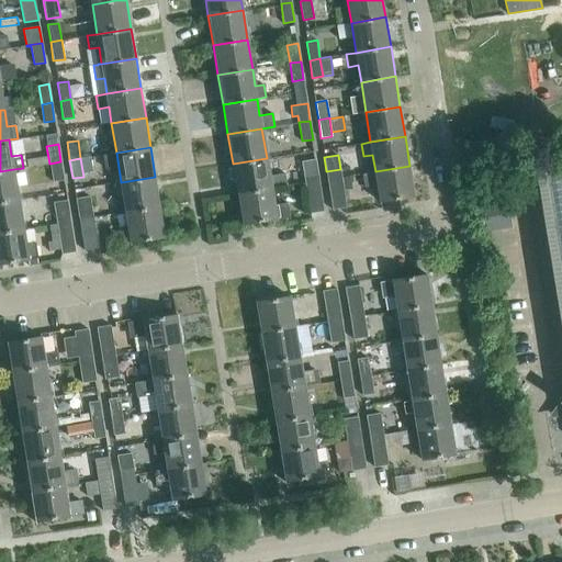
[(291,172),(269,176),(267,158),(233,164),(237,193),(271,188),(293,184),(291,172)]
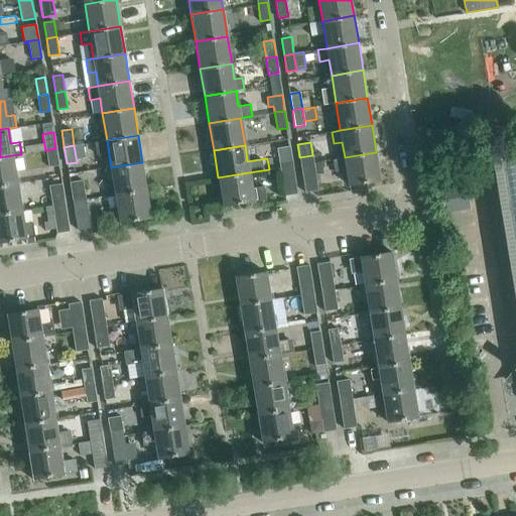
[(292,158),(290,146),(277,148),(279,160),(292,158)]
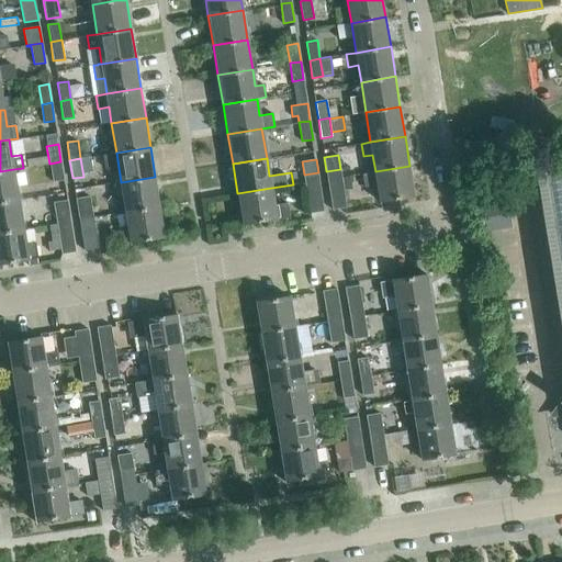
[(64,180),(60,161),(49,164),(53,181),(64,180)]
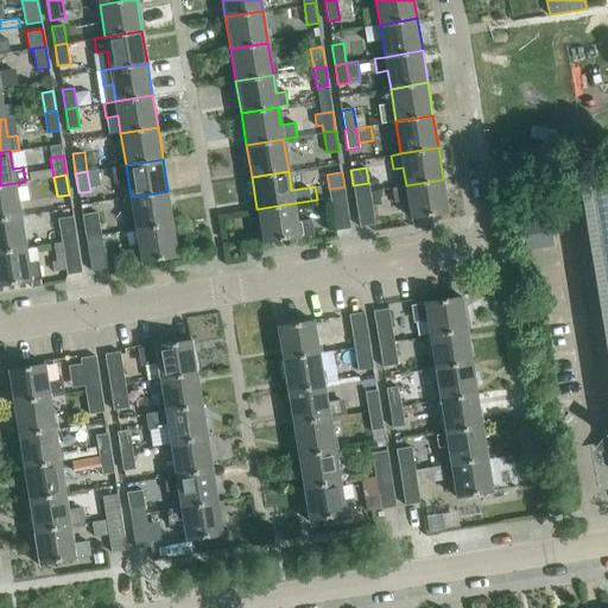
[(448,211),(443,179),(406,185),(392,188),(394,202),(409,200),(411,217),(448,211)]
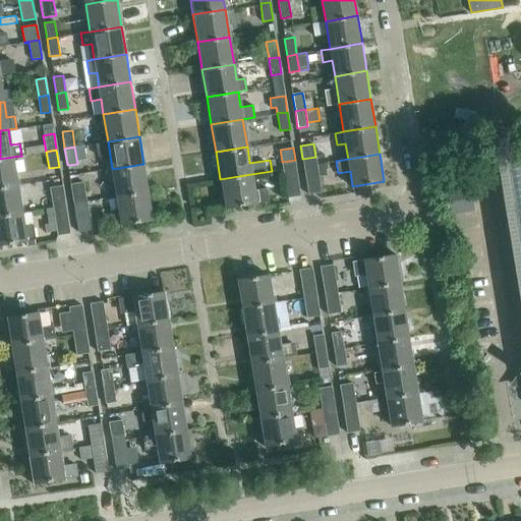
[(520,156),(497,160),(520,308),(520,366),(517,373),(520,375),(520,156)]
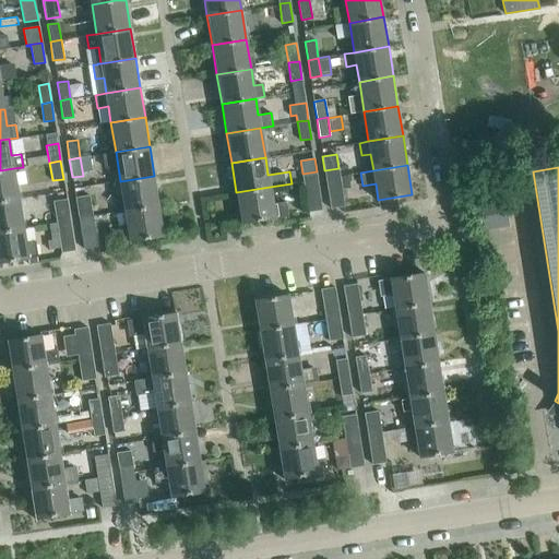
[(0,201),(19,198),(13,168),(0,170),(0,201)]
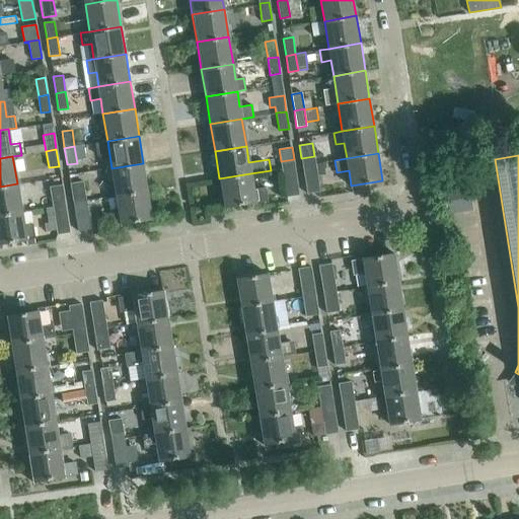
[(319,192),(314,156),(301,158),(307,194),(319,192)]
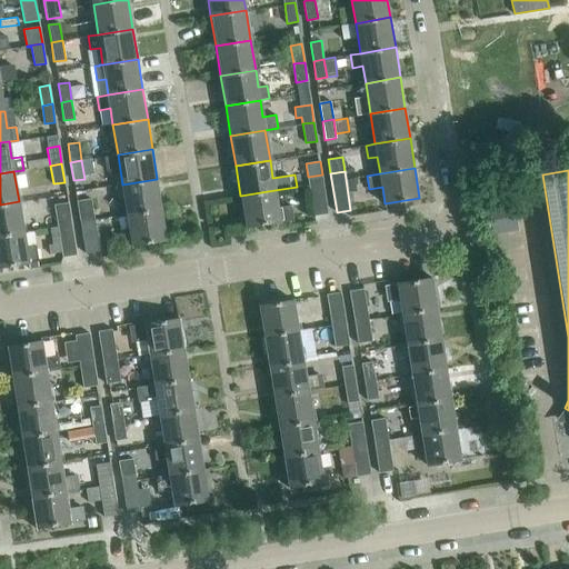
[(328,213),(322,175),(308,177),(313,216),(328,213)]
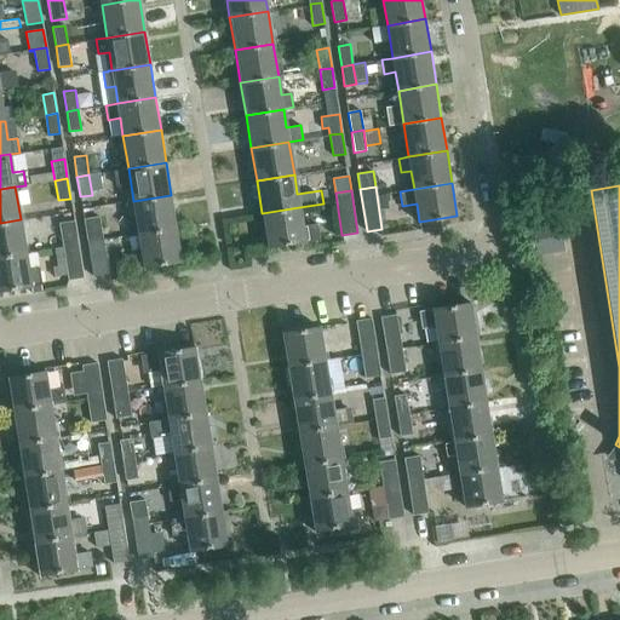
[(386,194),(377,195),(379,210),(388,208),(386,194)]
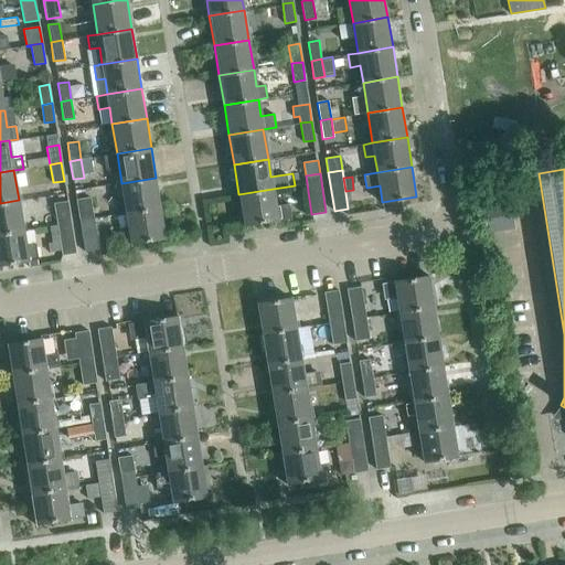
[(161,208),(156,178),(121,183),(126,213),(161,208)]
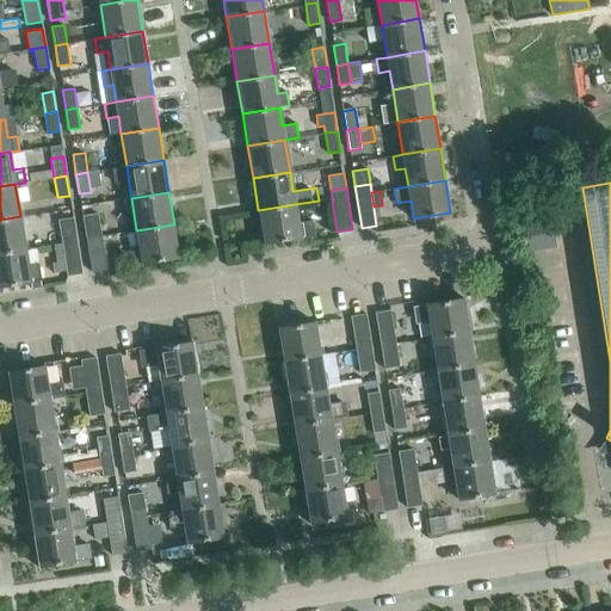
[(301,238),(295,204),(258,210),(263,244),(301,238)]
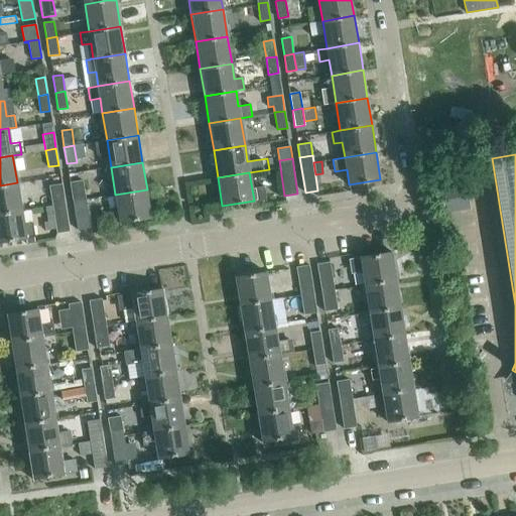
[(85,192),(83,179),(70,181),(72,195),(85,192)]
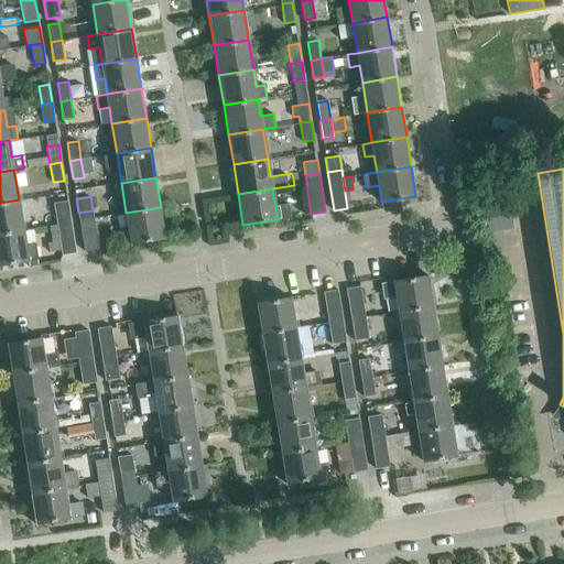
[(486,234),(495,231),(513,229),(509,198),(481,203),(486,234)]
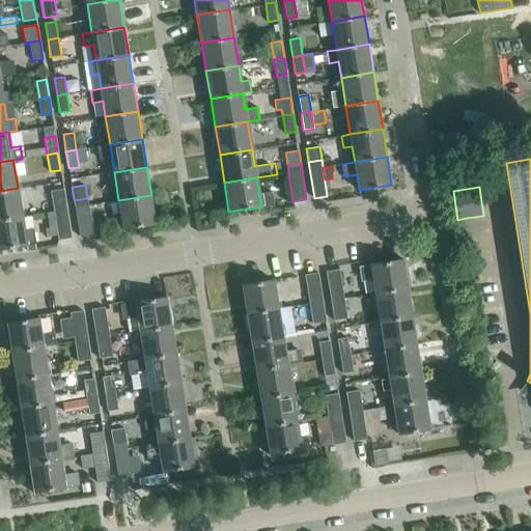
[(0,219),(22,216),(18,188),(0,191),(0,219)]
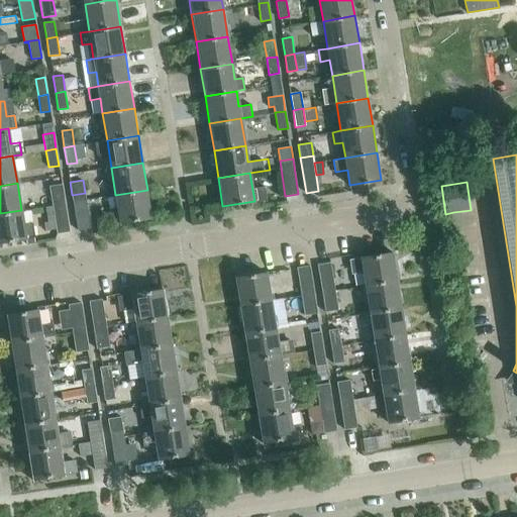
[(64,197),(62,184),(49,186),(52,199),(64,197)]
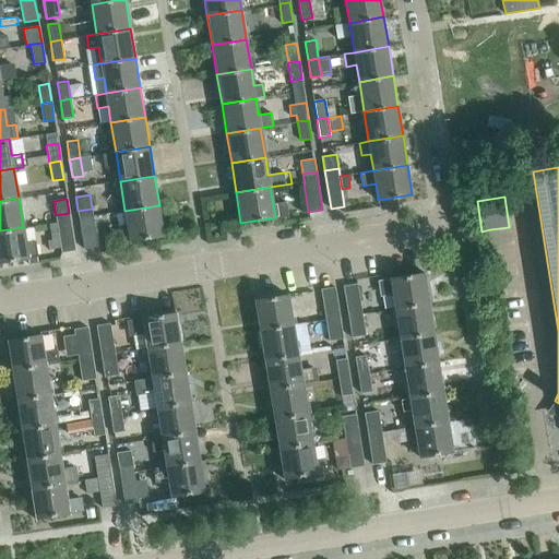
[(164,236),(159,205),(125,211),(130,241),(164,236)]
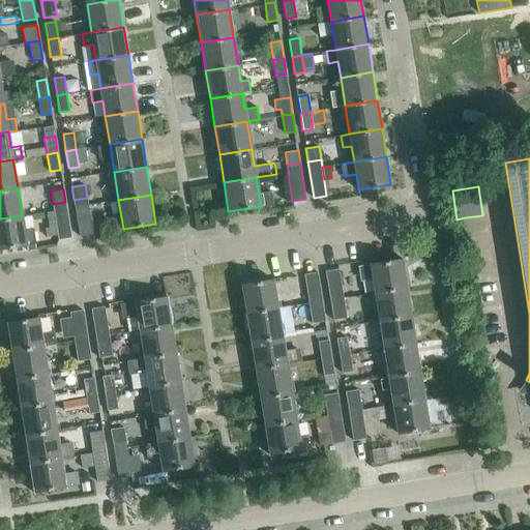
[(93,234),(87,198),(74,200),(80,236),(93,234)]
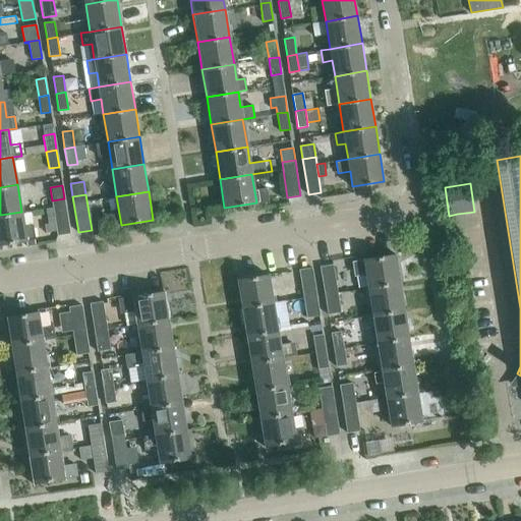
[(70,233),(64,198),(52,200),(57,235),(70,233)]
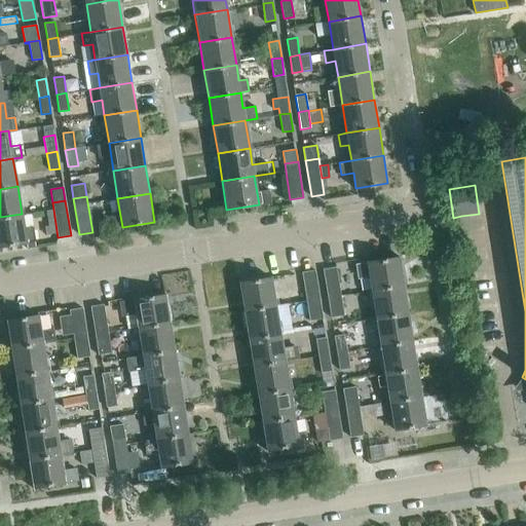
[(33,226),(24,228),(22,214),(0,217),(0,247),(36,241),(33,226)]
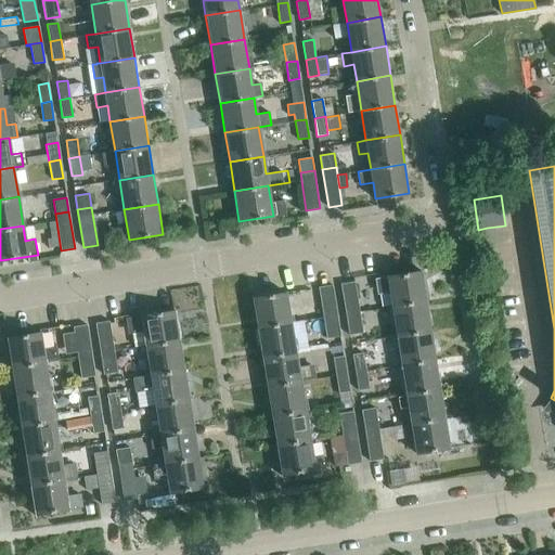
[(387,276),(392,306),(426,300),(422,271),(387,276)]
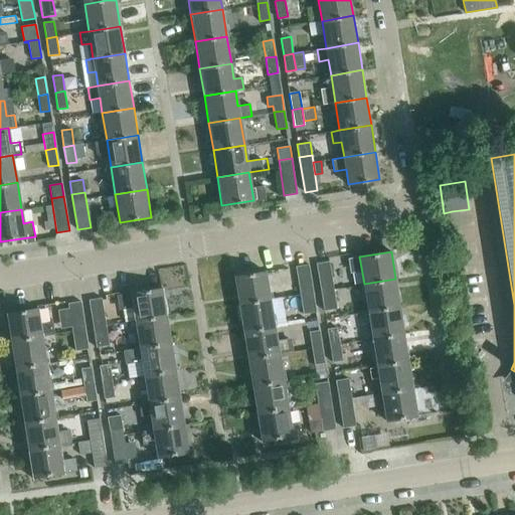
[(329,261),(316,263),(322,298),(335,296),(329,261)]
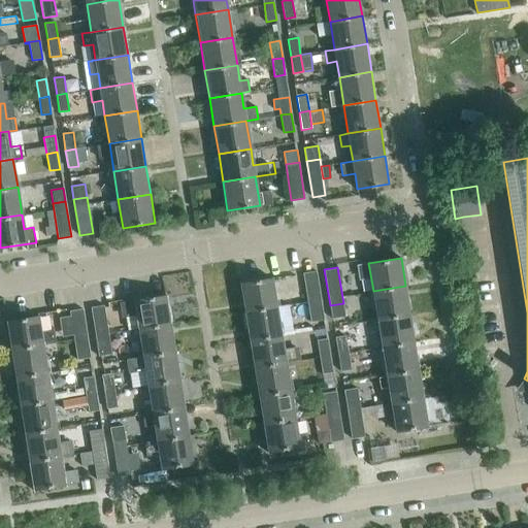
[(322,306),(316,271),(303,273),(308,308),(322,306)]
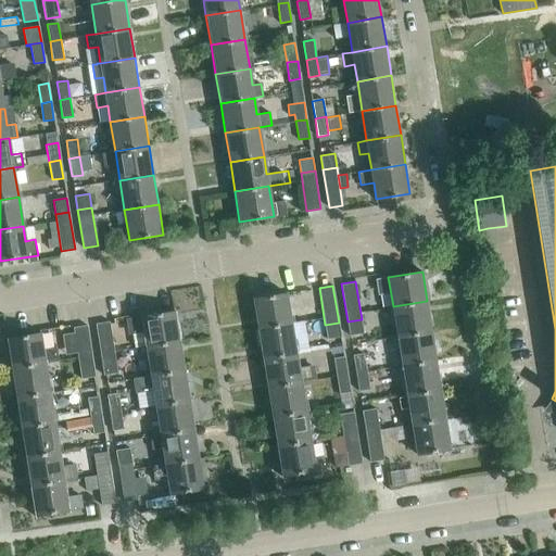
[(252,299),(257,328),(291,323),(287,292),(252,299)]
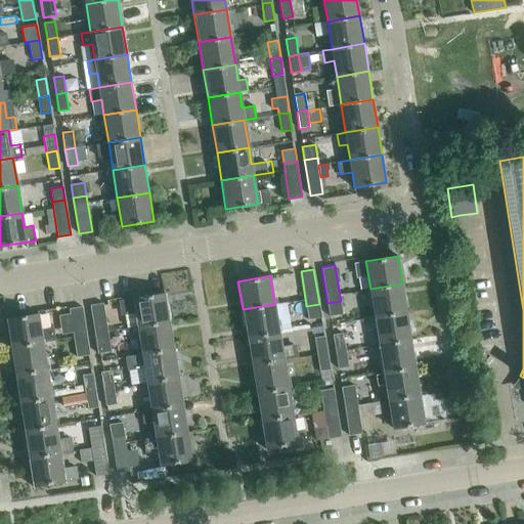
[(407,311),(402,284),(370,289),(375,316),(407,311)]
